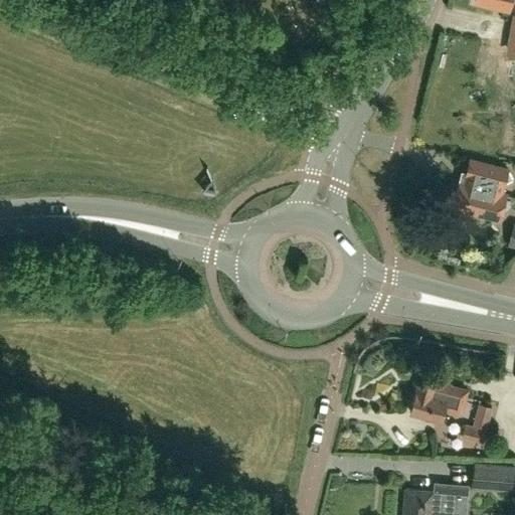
[(475,0),(475,4),(507,12),(509,0),(475,0)]
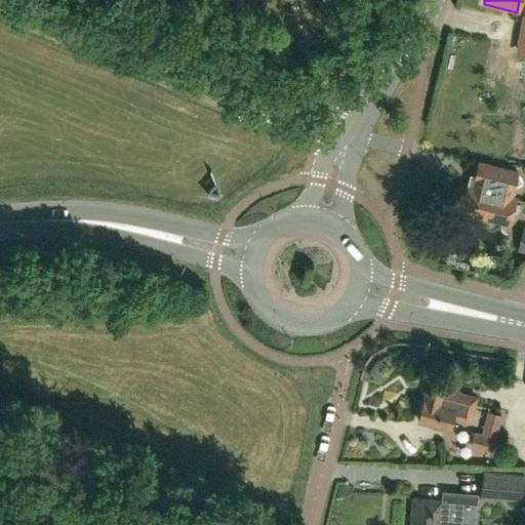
[(517,172),(479,162),(473,187),(468,186),(465,197),(461,196),(459,206),(461,207),(460,210),(508,223),(515,198),(511,197),(514,187),(522,182),(517,173),(517,172)]
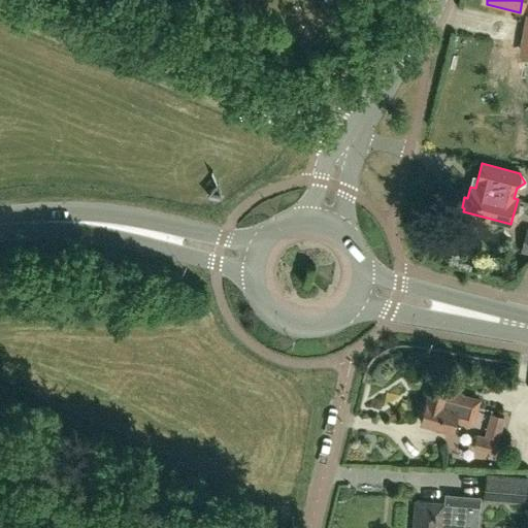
[(430,384),(420,420),(453,428),(456,417),(467,420),(470,408),(442,401),(446,389),(430,384)]
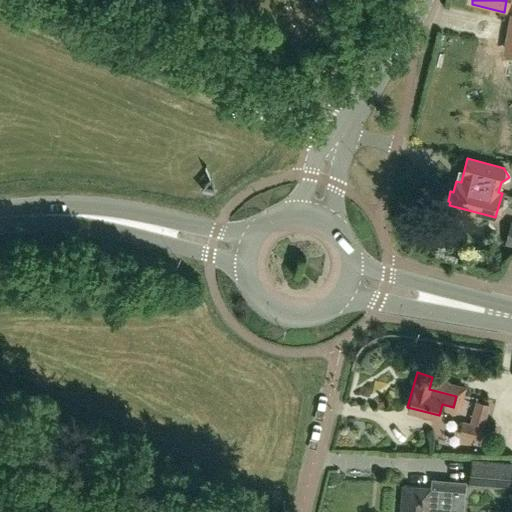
[(458,435),(480,439),(487,403),(475,400),(470,422),(461,421),(458,435)]
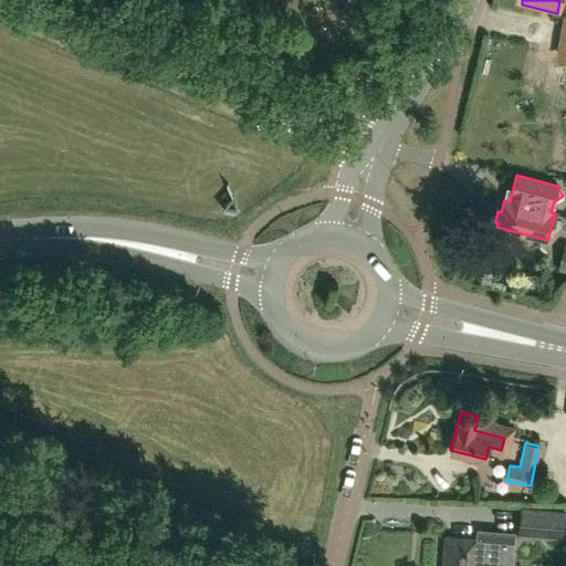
[(565,510),(520,506),(517,535),(563,540),(565,510)]
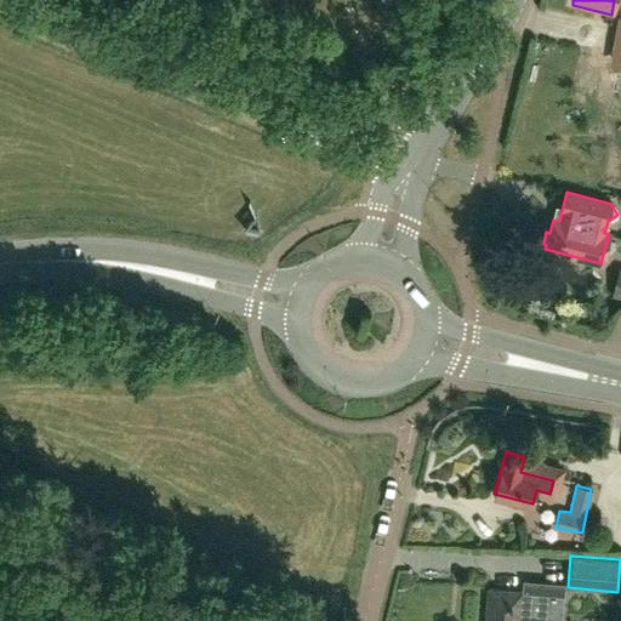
[(547,620),(548,619),(560,620),(563,587),(535,585),(534,596),(522,596),(522,593),(488,591),(484,620),(547,620)]
